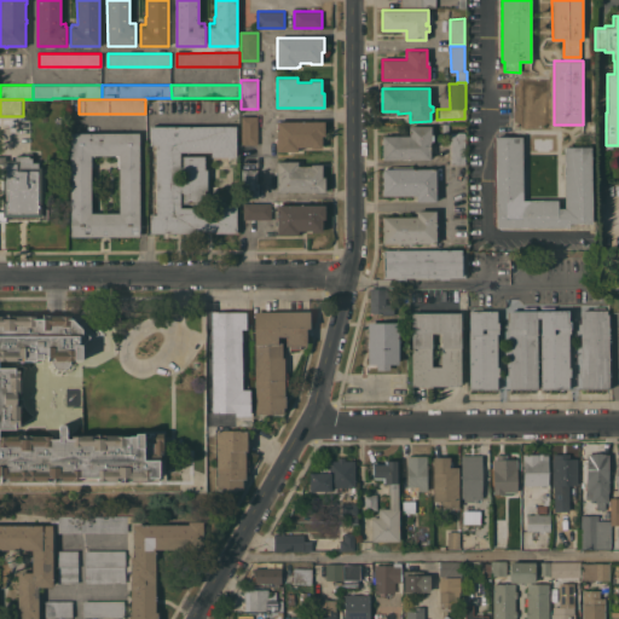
[(258,144),(242,144),(242,116),(258,116),(258,144)]
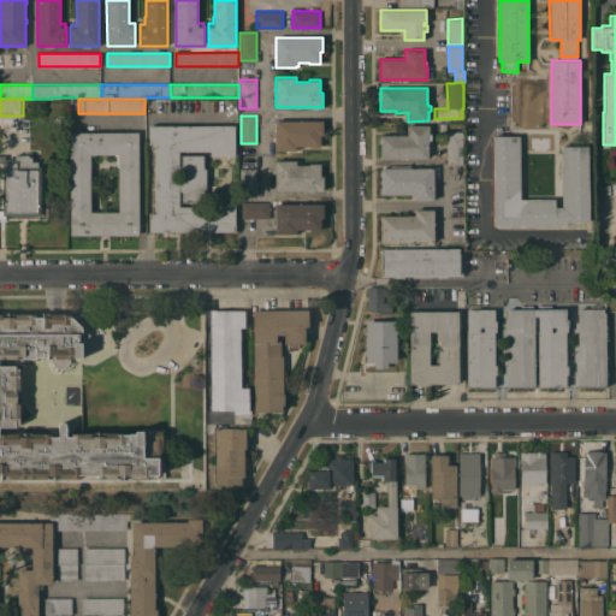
[(324,120),(324,135),(320,135),(320,147),(309,147),(309,146),(298,146),(298,149),(276,150),(276,120),(324,120)]
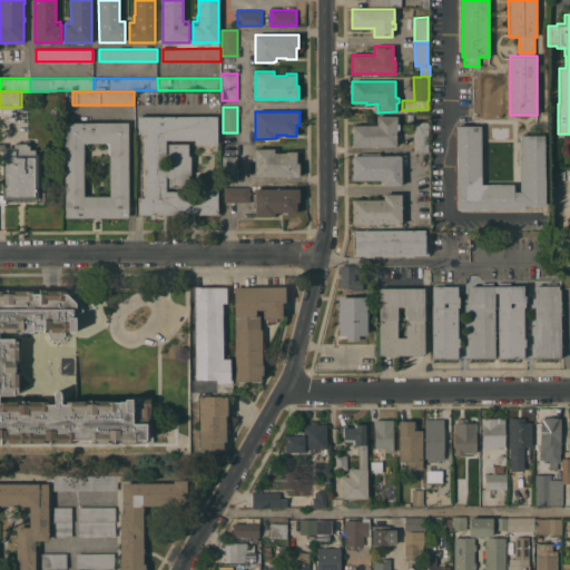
[(217,116),(217,145),(195,145),(195,139),(166,139),(166,154),(168,154),(168,144),(188,144),(188,156),(192,156),(192,175),(189,175),(189,187),(168,187),(168,177),(166,177),(166,190),(207,190),(207,188),(217,188),(217,214),(139,215),(139,197),(144,197),(144,133),(139,133),(139,116),(217,116)]
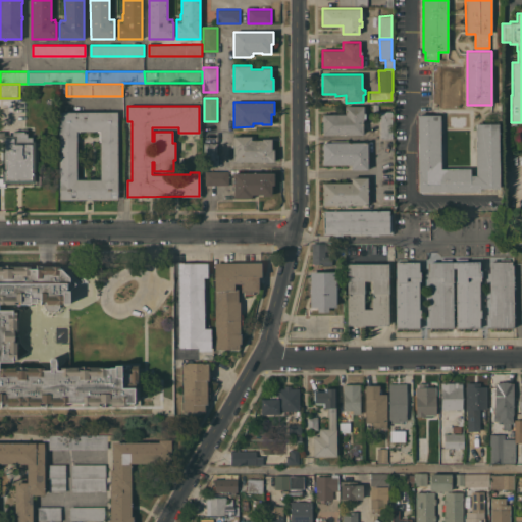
[(323,135),(322,114),(346,114),(346,106),(364,106),(364,113),(365,113),(365,118),(364,118),(364,120),(363,120),(363,134),(323,135)]
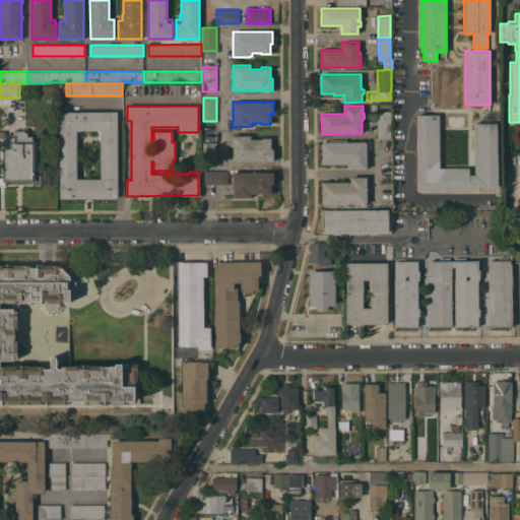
[(379,111),(391,111),(391,138),(379,138),(379,111)]
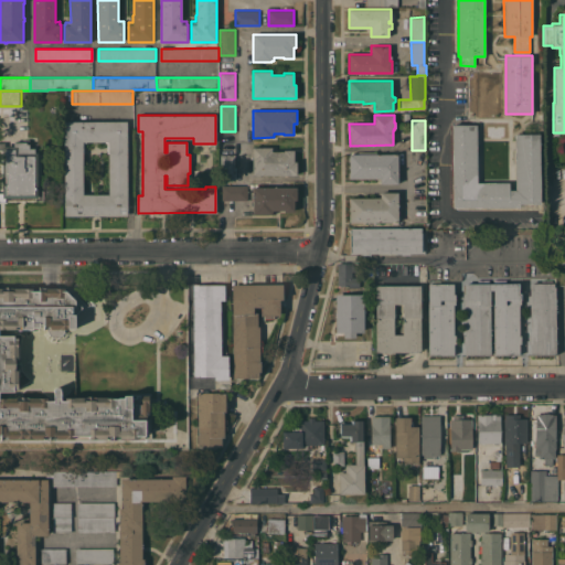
[(65,121),(127,121),(127,215),(65,215),(65,121)]
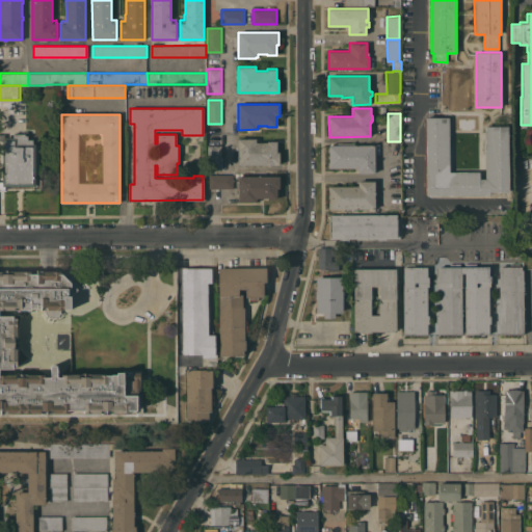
[(508,191),(488,192),(488,194),(426,195),(426,117),(449,117),(449,171),(479,171),(479,179),(485,179),(485,142),(483,142),(483,140),(485,140),(485,126),(508,126),(508,191)]
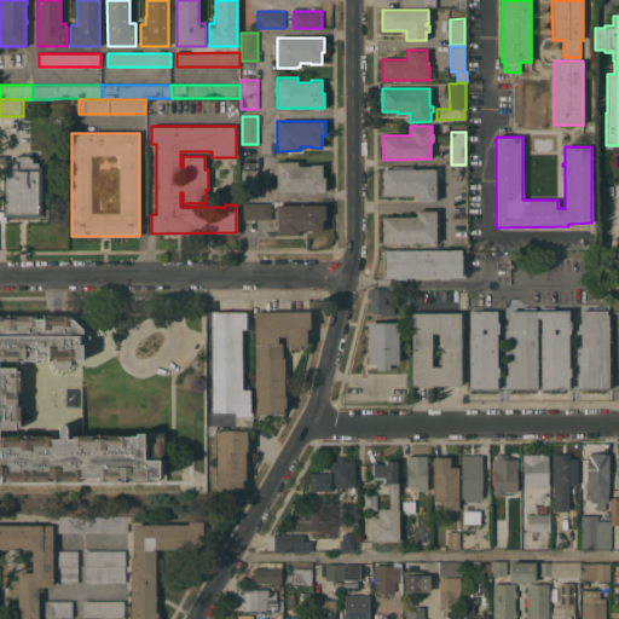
[(16,160),(16,156),(29,156),(29,157),(33,157),(33,162),(39,162),(39,167),(41,167),(41,208),(47,208),(47,220),(7,220),(7,223),(0,223),(0,212),(3,212),(3,165),(0,165),(0,156),(6,156),(6,160),(16,160)]
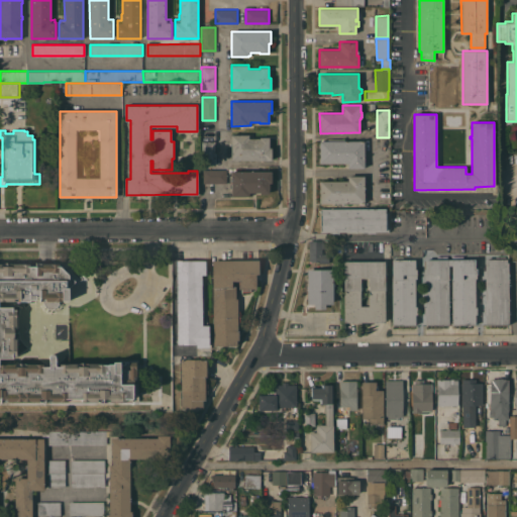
[(231,160),(231,134),(248,134),(248,138),(260,138),(260,137),(269,137),(269,147),(272,147),(272,160),(231,160)]
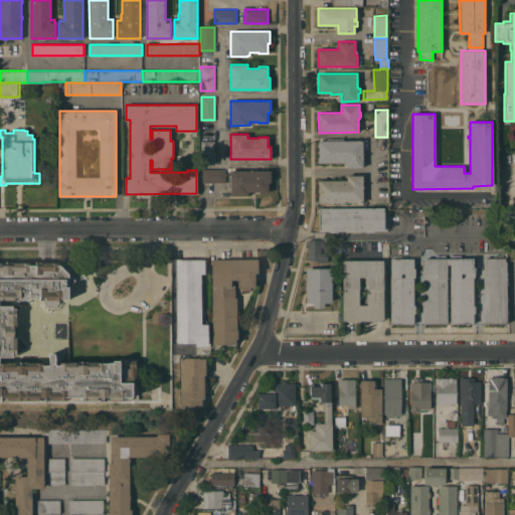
[(201,140),(214,140),(214,164),(201,163),(201,140)]
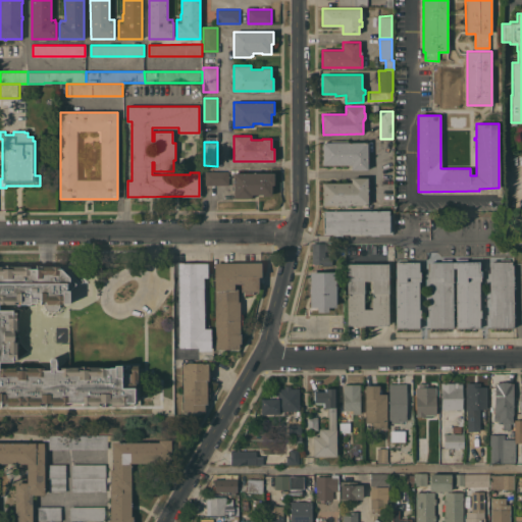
[(368,142),(368,169),(352,169),(352,164),(323,165),(322,143),(368,142)]
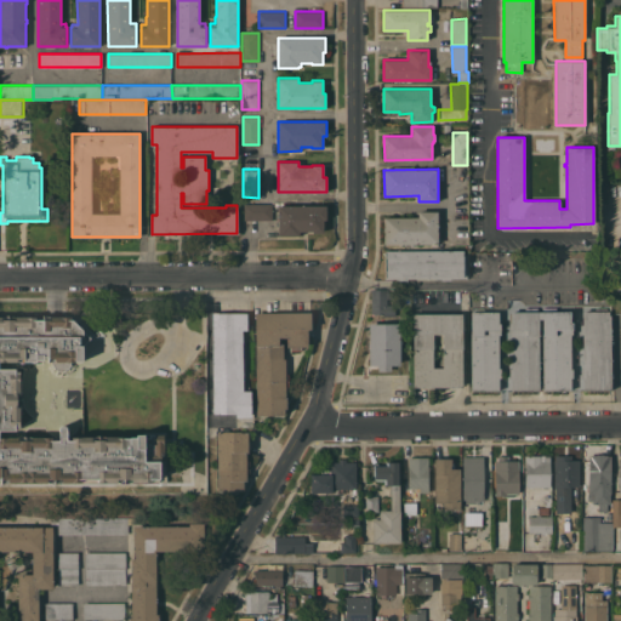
[(245,220),(244,204),(272,204),(272,220),(245,220)]
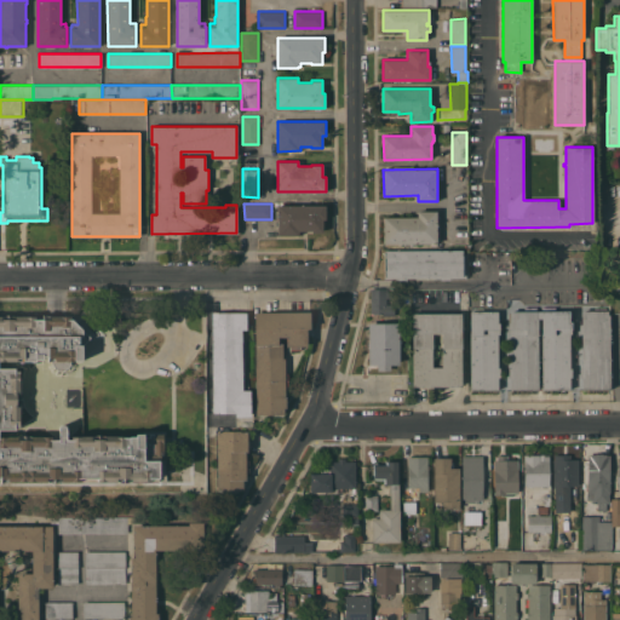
[(326,205),(326,219),(322,219),(323,231),(313,233),(313,231),(298,231),(298,235),(277,235),(277,205),(326,205)]
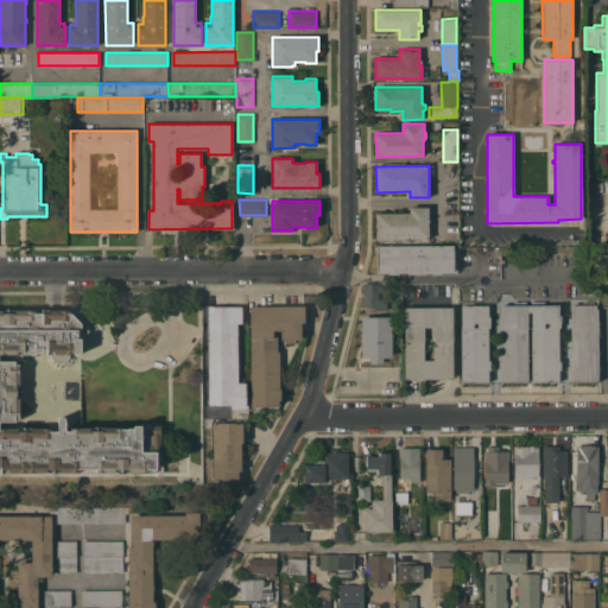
[(377,239),(377,213),(410,213),(410,207),(429,207),(429,239),(377,239)]
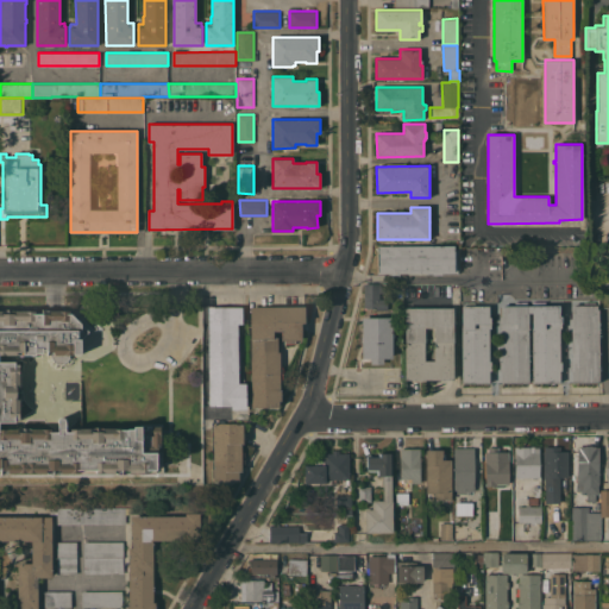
[(454,245),(454,272),(441,272),(441,275),(432,275),(432,272),(399,272),(399,275),(390,275),(390,272),(377,272),(377,245),(454,245)]
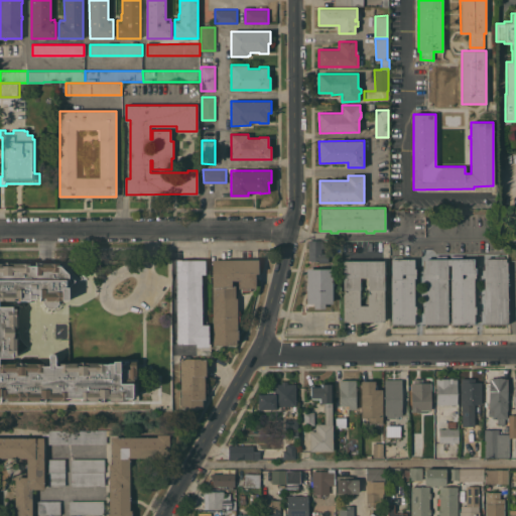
[(309,241),(323,241),(323,242),(326,242),(326,248),(321,248),(321,253),(328,253),(328,263),(318,263),(318,261),(308,261),(309,241)]
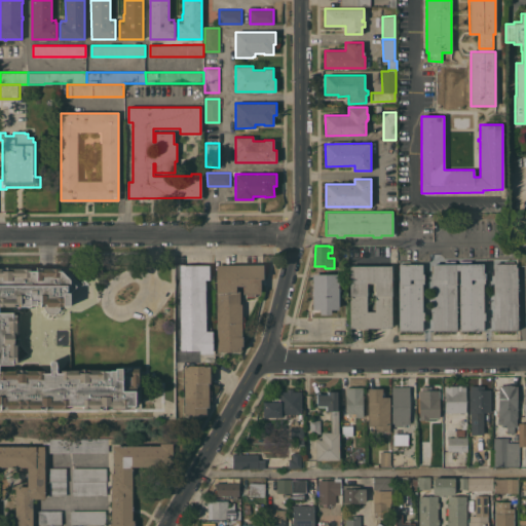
[(459,270),(456,270),(456,331),(433,331),(433,320),(431,320),(431,311),(433,311),(433,284),(431,284),(431,273),(433,273),(433,264),(445,264),(445,261),(455,261),(455,264),(460,264),(460,260),(471,260),(471,263),(484,263),(484,272),(485,272),(485,283),(483,283),(483,311),(485,311),(485,320),(484,320),(484,331),(459,331),(459,270)]
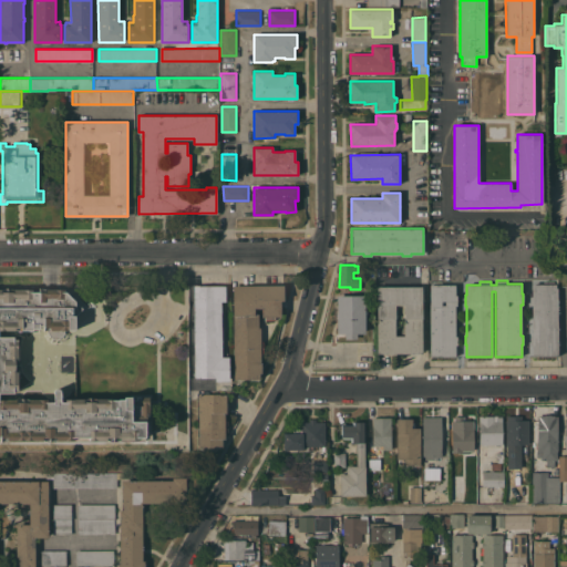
[(558,357),(532,356),(532,344),(531,344),(531,336),(532,336),(532,305),(531,305),(531,297),(532,297),(532,284),(544,284),(544,281),(555,281),(555,284),(556,284),(556,288),(558,288),(558,357)]
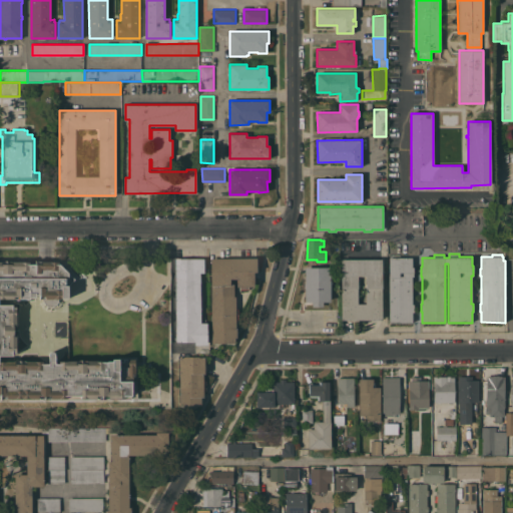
[(412,258),(412,267),(414,267),(414,277),(412,277),(412,304),(414,304),(414,312),(412,312),(412,323),(389,323),(389,258),(412,258)]
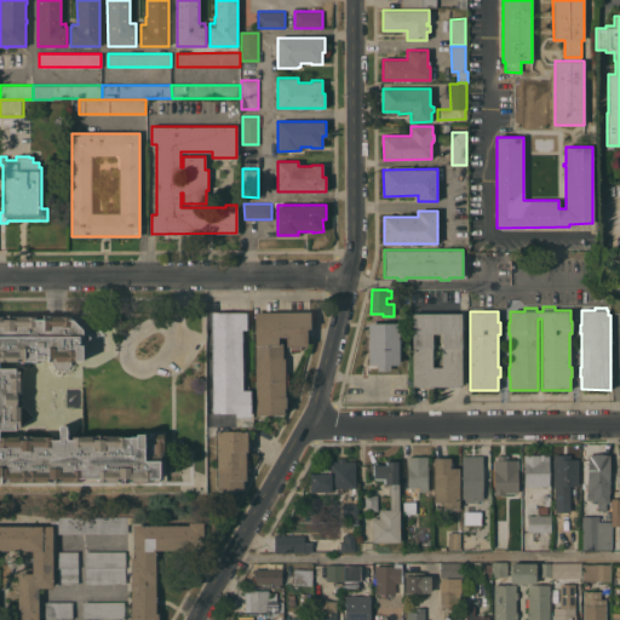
[(212,313),(246,313),(247,329),(242,329),(242,390),(250,390),(251,417),(235,417),(235,413),(213,413),(212,313)]
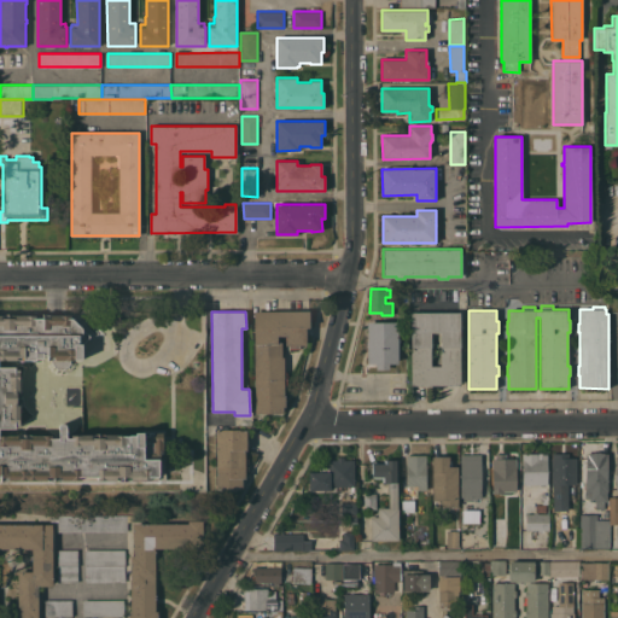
[(254,312),(310,312),(310,327),(307,327),(307,345),(286,345),(286,336),(278,336),(278,342),(281,342),(281,357),(284,357),(284,395),(285,395),(285,407),(284,407),(284,413),(255,413),(254,312)]
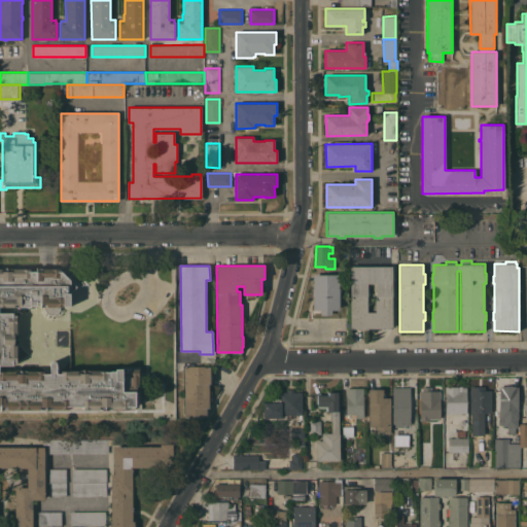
[(350,328),(350,266),(392,266),(392,328),(350,328)]
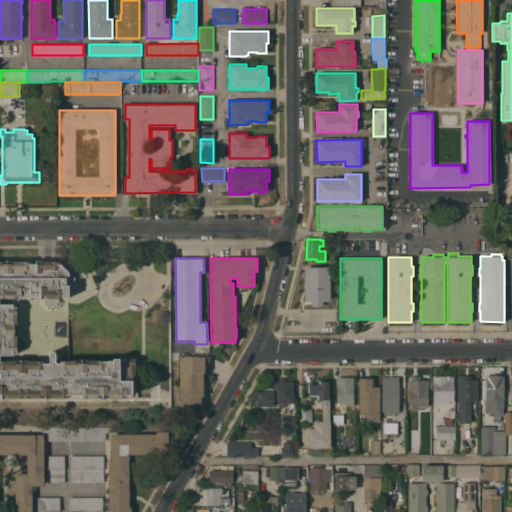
[(0,261),(1,261),(3,260),(7,260),(13,261),(29,261),(29,263),(36,263),(36,260),(39,260),(41,261),(58,261),(58,263),(60,263),(75,278),(68,284),(68,297),(61,297),(61,298),(58,298),(58,300),(62,302),(59,306),(55,308),(51,309),(46,308),(43,306),(40,302),(43,300),(42,298),(40,298),(40,294),(36,294),(36,297),(30,297),(30,298),(0,298),(0,304),(13,304),(13,306),(16,306),(16,323),(17,327),(18,329),(17,332),(16,335),(16,353),(13,353),(13,355),(0,355),(0,360),(14,360),(17,360),(19,359),(20,359),(23,359),(26,360),(43,360),(43,363),(49,363),(49,353),(50,351),(51,351),(52,350),(53,351),(54,352),(55,353),(55,363),(59,363),(59,360),(75,360),(79,359),(81,359),(83,359),(86,360),(88,360),(104,360),(104,361),(107,361),(107,360),(113,360),(113,358),(119,358),(119,361),(123,361),(123,358),(135,358),(135,374),(136,378),(136,380),(132,380),(132,395),(124,395),(124,397),(108,397),(106,398),(103,399),(98,398),(97,397),(80,397),(80,395),(66,395),(66,397),(50,397),(49,398),(44,399),(42,399),(40,398),(38,397),(6,397),(5,398),(3,399),(1,399),(1,395),(0,395),(0,261)]
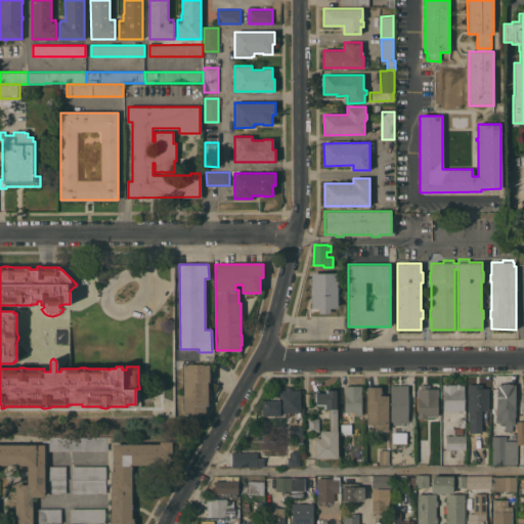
[(337,308),(330,308),(330,313),(318,313),(318,308),(311,308),(311,272),(338,272),(337,308)]
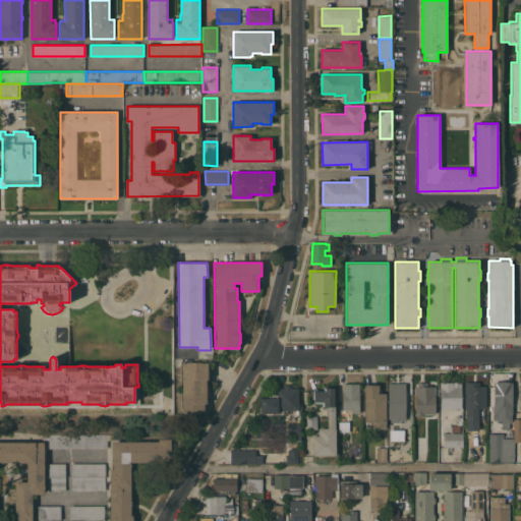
[(182,362),(209,362),(209,380),(207,380),(207,403),(205,403),(205,411),(183,411),(182,362)]
